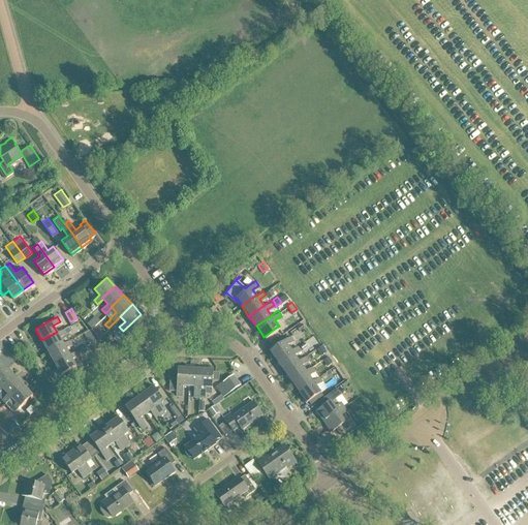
[(63,342),(60,337),(67,332),(64,328),(57,332),(41,340),(48,351),(63,342)]
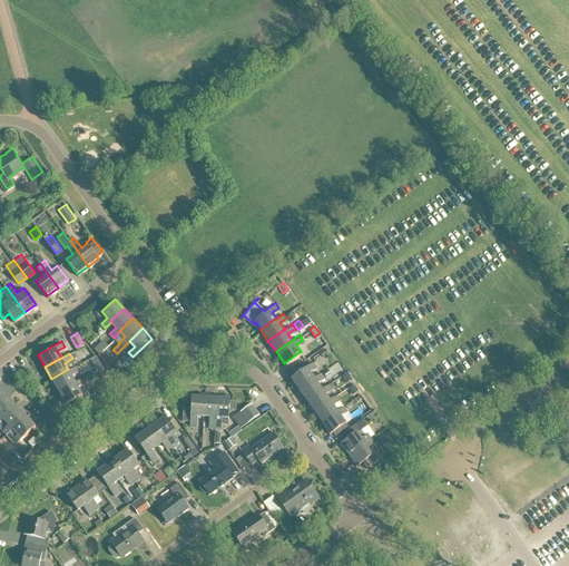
[(94,364),(100,361),(96,353),(89,358),(94,364)]
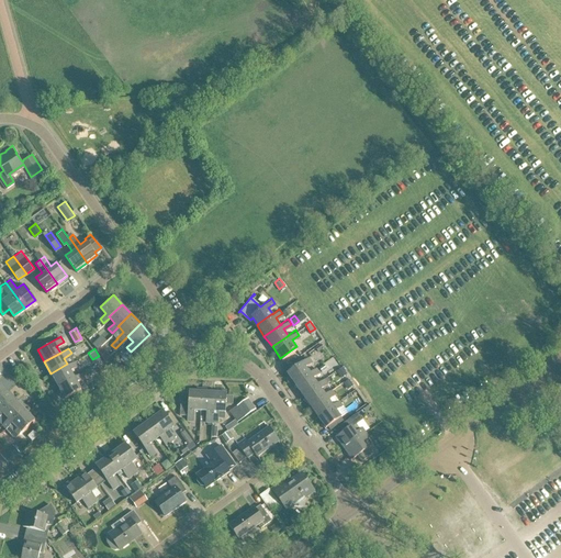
[(104,358),(109,354),(103,348),(100,353),(104,358)]
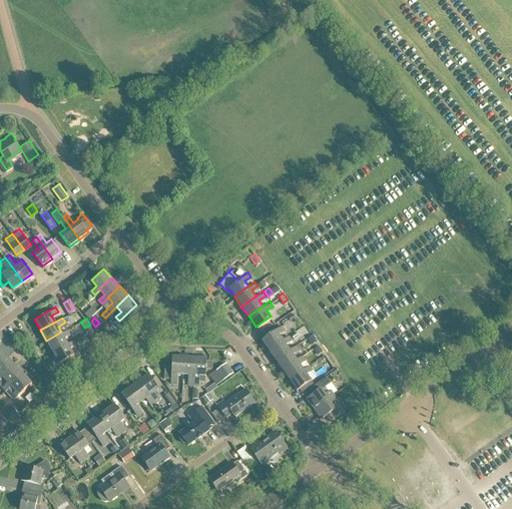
[(113,328),(119,335),(126,329),(120,322),(113,328)]
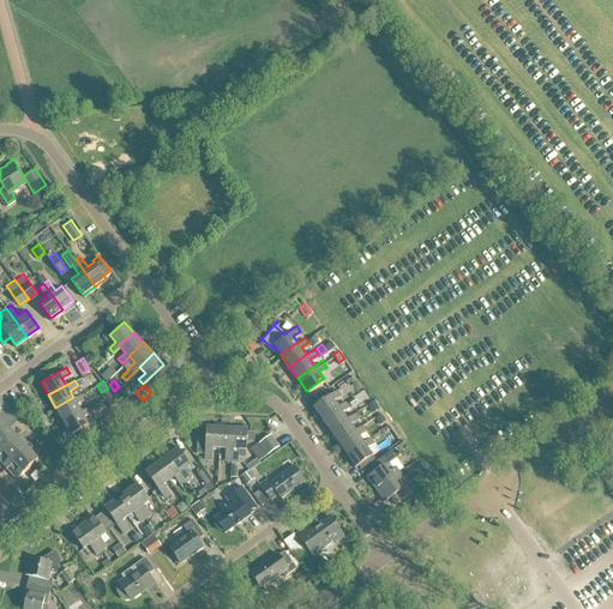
[(337,404),(337,403),(334,399),(341,393),(337,387),(312,404),(320,415),(337,404)]
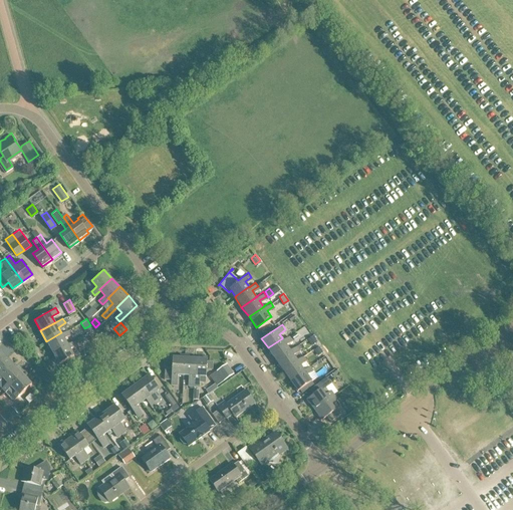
[(67,343),(64,336),(70,333),(68,328),(61,332),(46,341),(52,351),(67,343)]
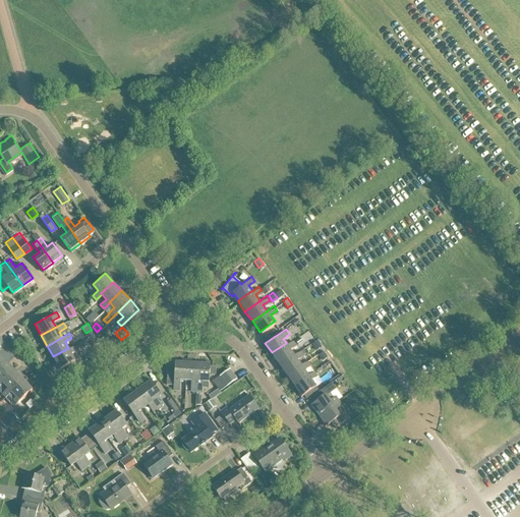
[(88,339),(96,350),(102,345),(94,334),(88,339)]
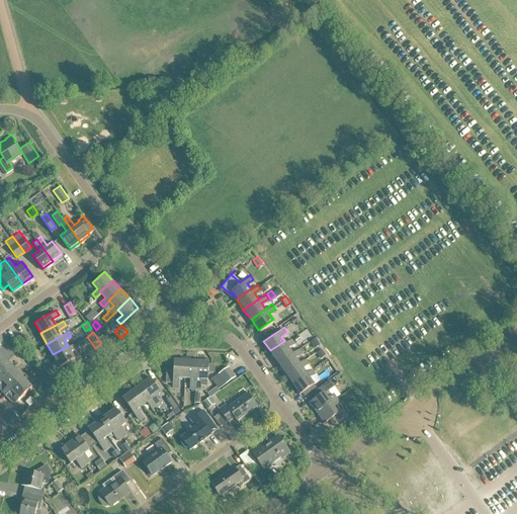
[(291,351),(288,346),(294,342),(290,336),(284,340),(284,341),(270,350),(277,361),(291,351)]
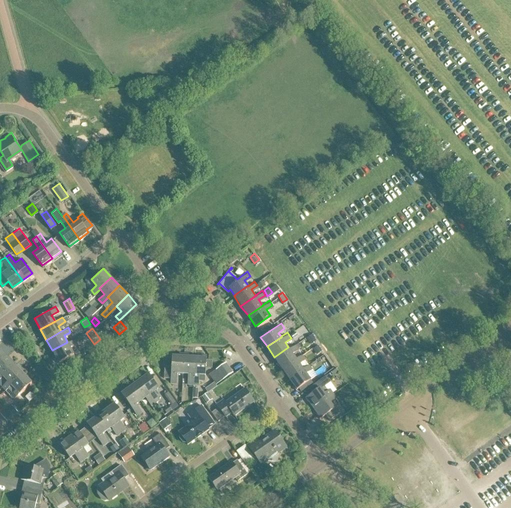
[(306,336),(310,342),(316,338),(312,332),(306,336)]
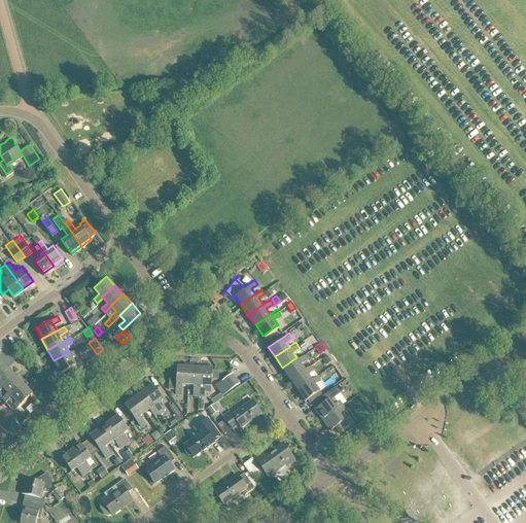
[(69,352),(54,360),(60,372),(67,368),(68,371),(76,365),(71,356),(79,352),(77,347),(69,352)]
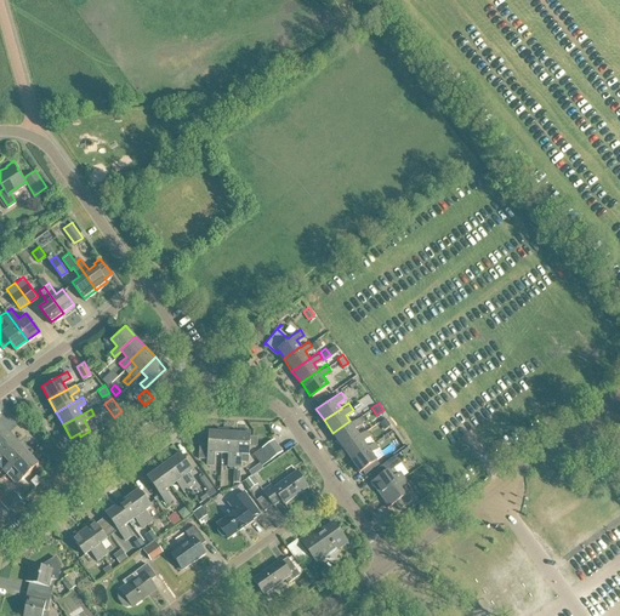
[(358,433),(354,427),(362,422),(357,416),(350,421),(333,433),(341,445),(358,433)]
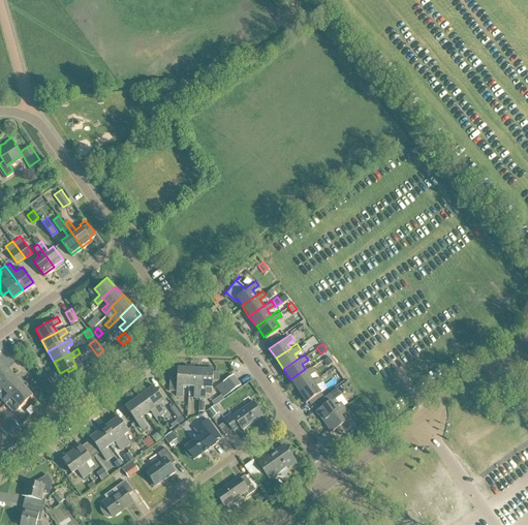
[(188,384),(189,363),(185,363),(184,366),(177,366),(177,370),(176,388),(176,394),(181,394),(182,383),(188,384)]
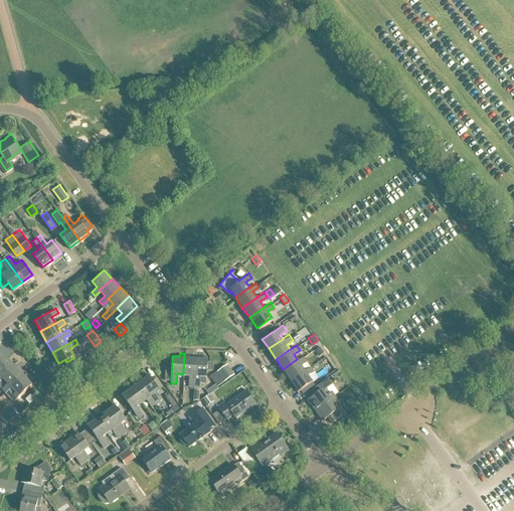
[(193,384),(195,357),(188,357),(188,354),(184,353),(183,374),(188,374),(188,384),(193,384)]
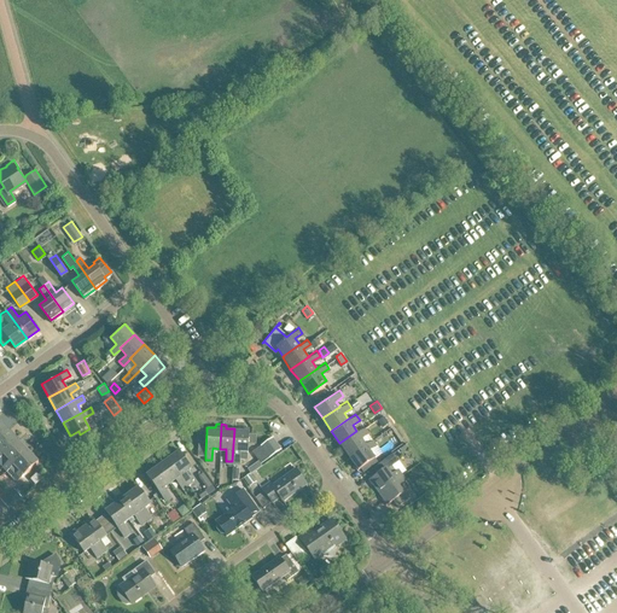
[(234,428),(232,461),(238,461),(239,450),(246,450),(248,426),(242,425),(242,428),(234,428)]
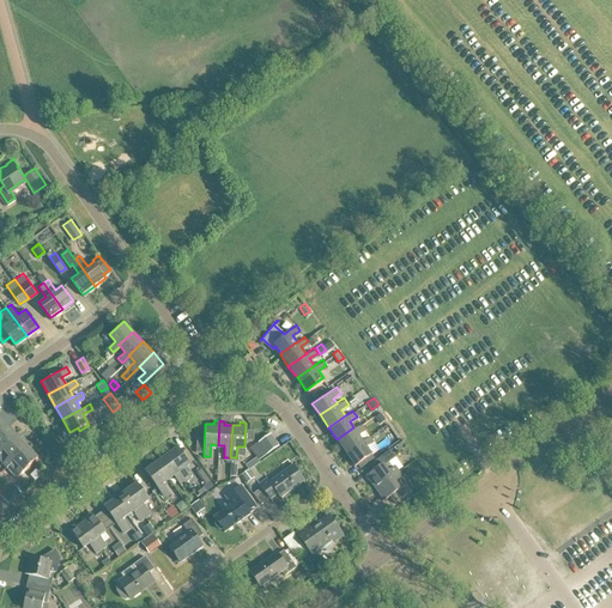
[(362,439),(357,433),(364,429),(361,423),(353,427),(337,439),(345,451),(362,439)]
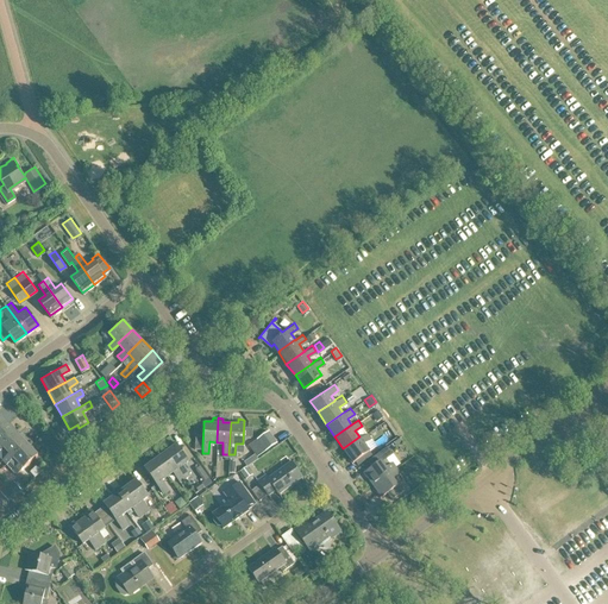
[(1,445),(17,432),(6,421),(0,426),(0,446),(2,445),(1,445)]
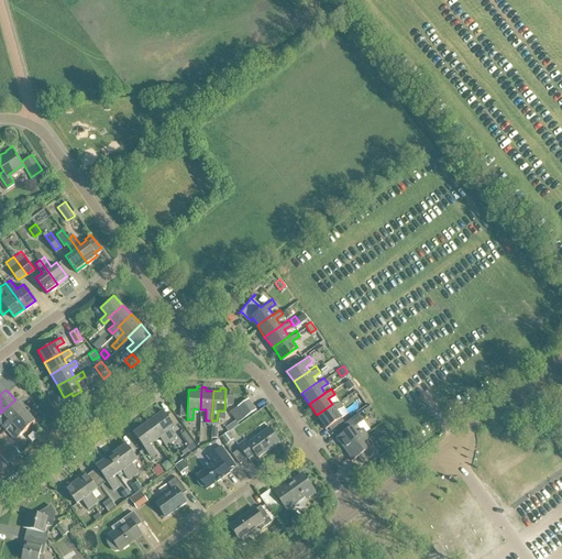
[(255,407),(248,396),(237,404),(244,416),(255,407)]
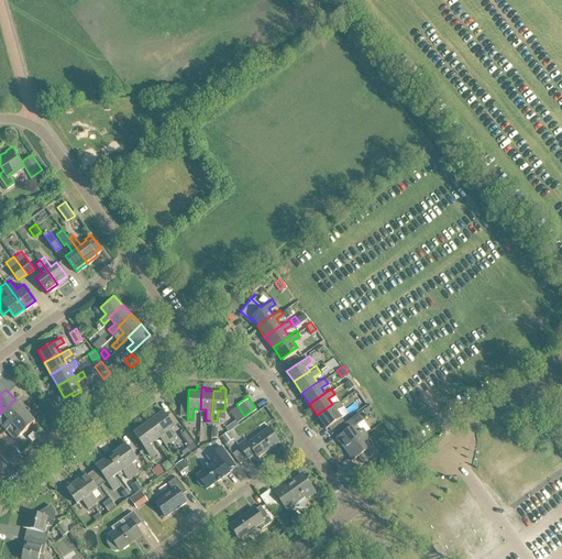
[(11,422),(24,408),(15,399),(1,412),(2,412),(7,417),(1,423),(6,427),(11,422)]
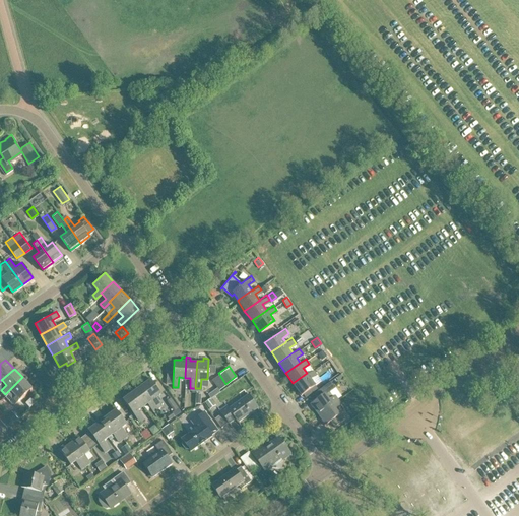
[(307,373),(293,383),(301,393),(315,384),(310,377),(316,373),(313,369),(307,373)]
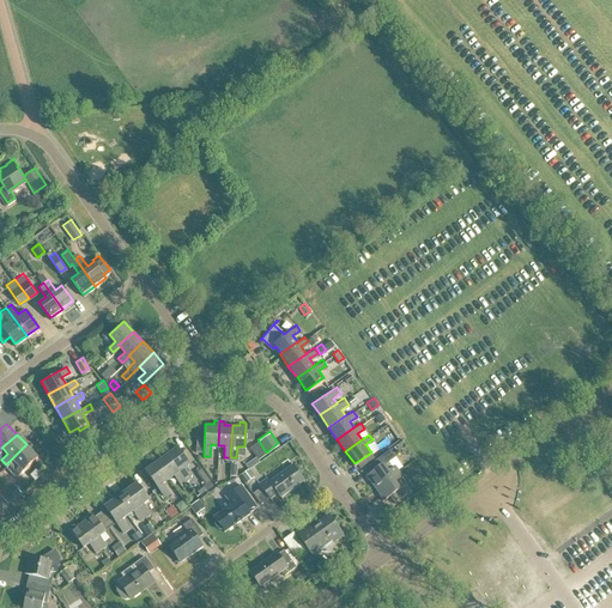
[(250,444),(259,457),(266,453),(258,439),(250,444)]
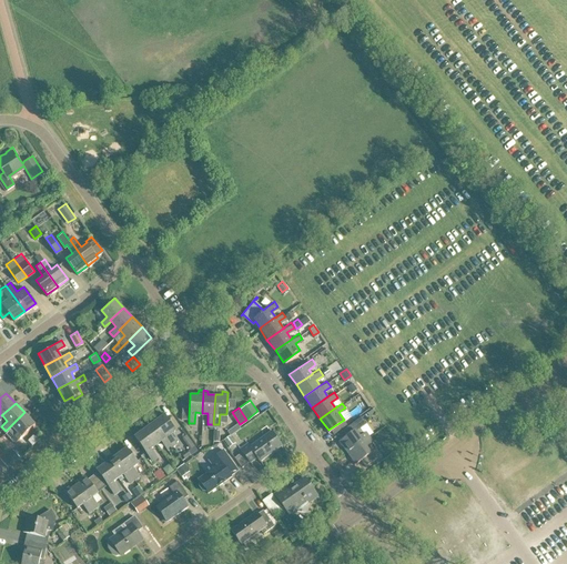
[(153,420),(171,444),(175,441),(170,432),(175,429),(163,412),(162,410),(158,413),(159,415),(153,420)]
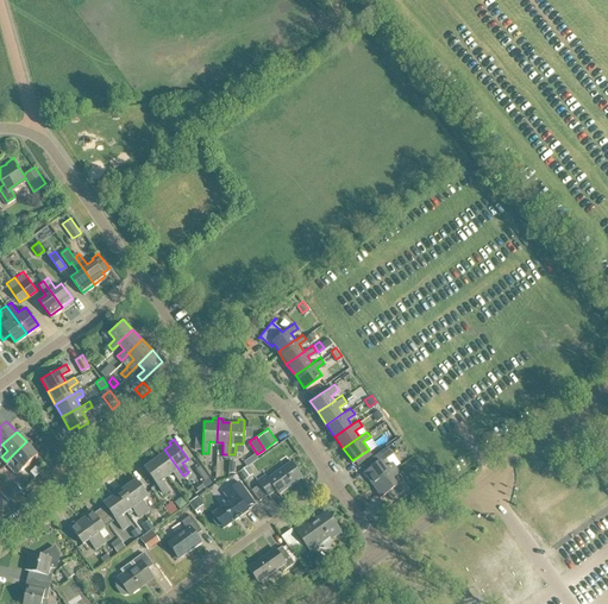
[(12,455),(6,461),(11,467),(16,472),(37,453),(26,441),(12,455)]
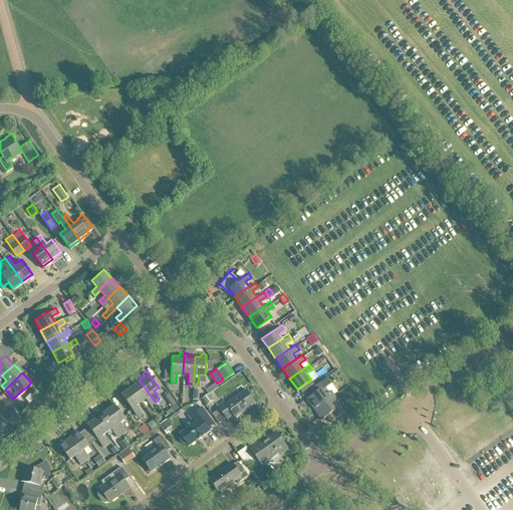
[(313,408),(333,393),(330,389),(328,391),(325,386),(330,381),(326,375),(309,388),(313,393),(306,397),(313,408)]
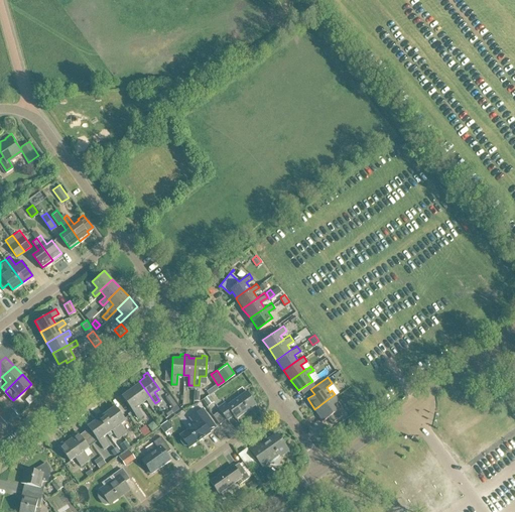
[(151,406),(155,403),(139,381),(134,385),(132,382),(129,385),(141,402),(145,399),(151,406)]
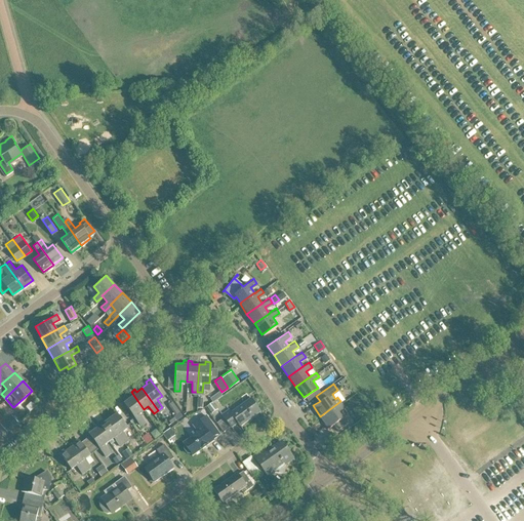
[(138,412),(144,409),(131,392),(127,395),(129,397),(123,401),(139,424),(144,421),(138,412)]
